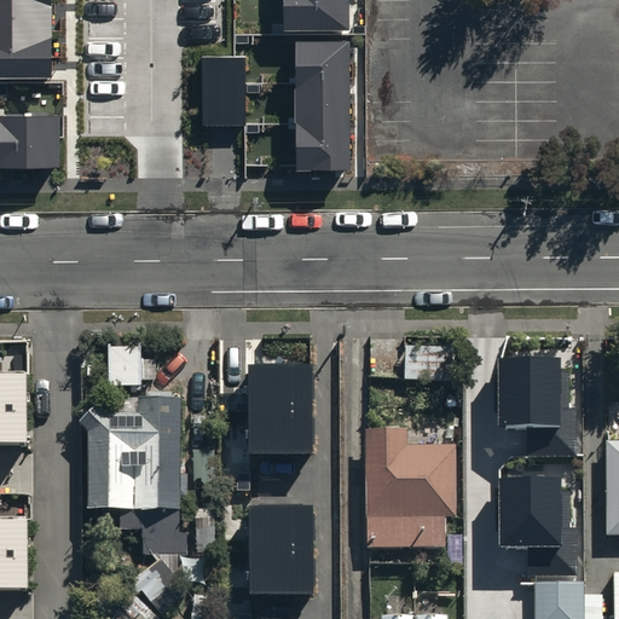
[(48,0),(0,0),(0,51),(50,51),(48,0)]
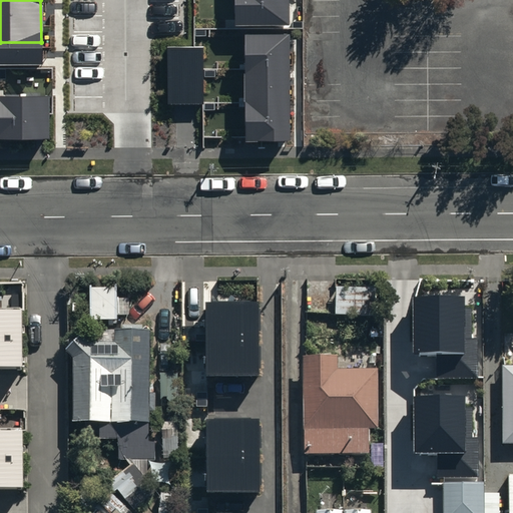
[(285,0),(232,0),(232,20),(286,20),(285,0)]
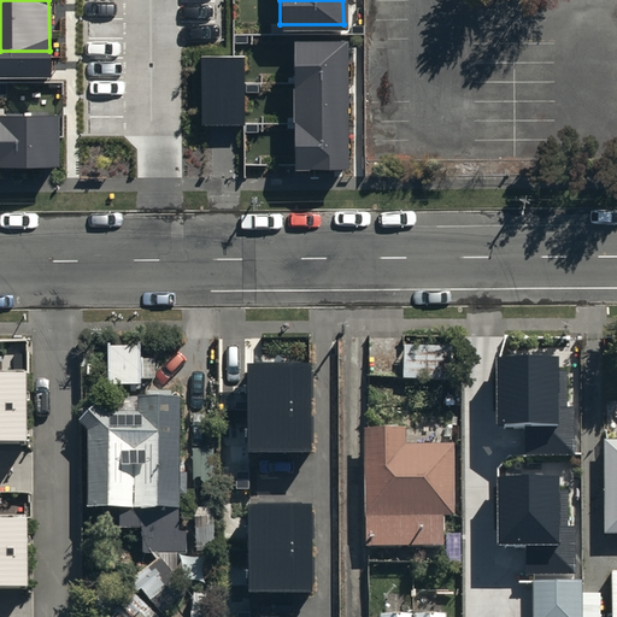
[(347,43),(293,43),(293,174),(348,174),(347,43)]
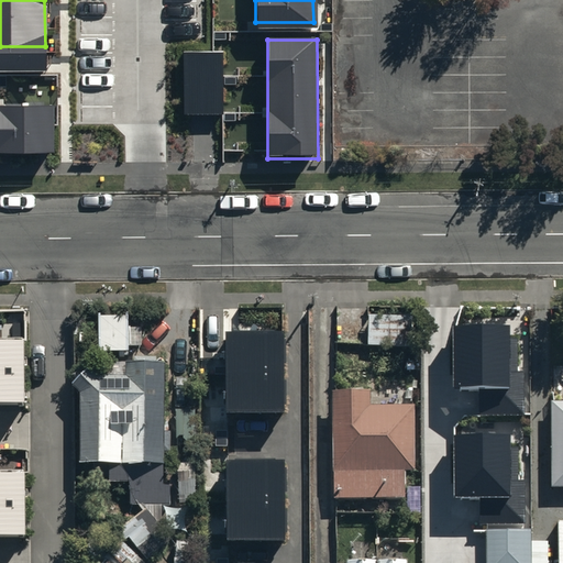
[(221,110),(220,48),(180,50),(181,111),(221,110)]
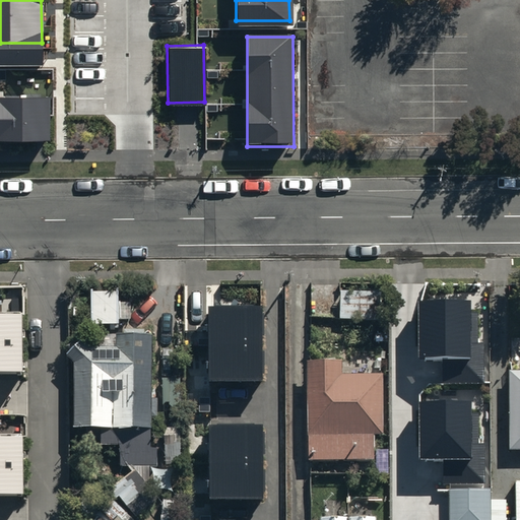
[(48,93),(0,92),(0,135),(48,135),(48,93)]
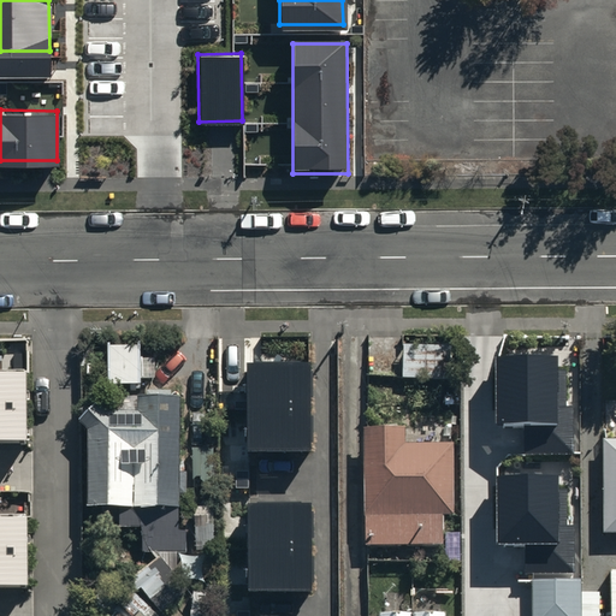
[(401,341),(400,380),(438,381),(439,342),(401,341)]
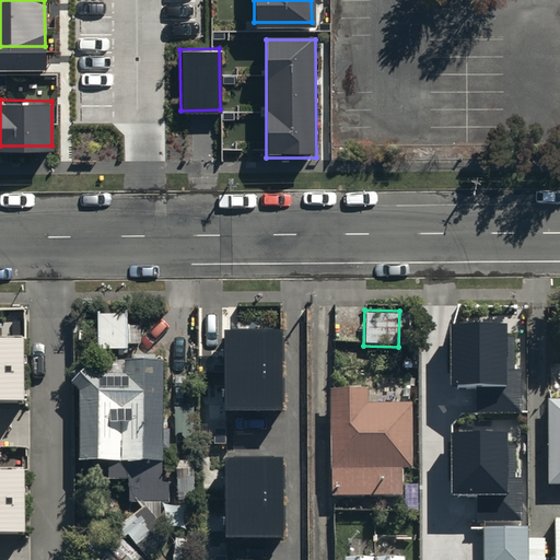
[(121,342),(126,342),(127,319),(85,319),(85,333),(93,333),(93,339),(104,339),(103,372),(96,372),(85,368),(69,382),(78,389),(77,461),(106,461),(106,479),(127,479),(127,500),(167,500),(168,459),(161,459),(162,359),(143,359),(143,356),(131,356),(131,359),(121,359),(121,342)]
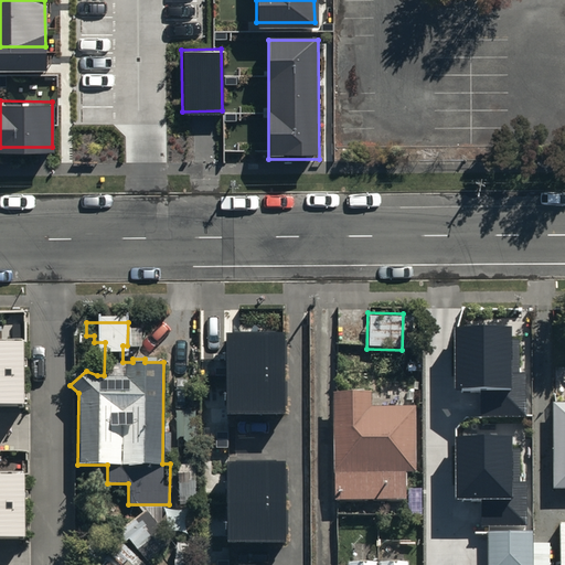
[(289,327),(216,327),(216,423),(289,423),(289,327)]
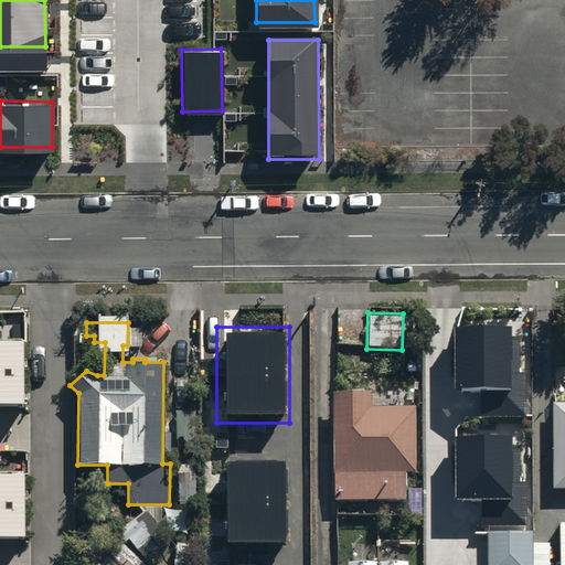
[(510,331),(457,332),(457,393),(481,393),(482,417),(526,417),(525,375),(510,375),(510,331)]
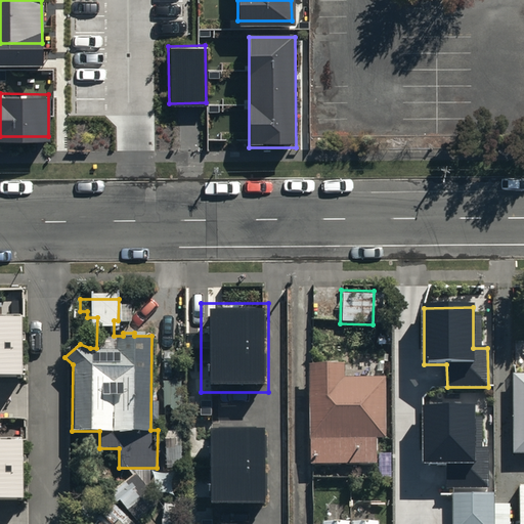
[(0,383),(24,384),(24,324),(0,324),(0,383)]
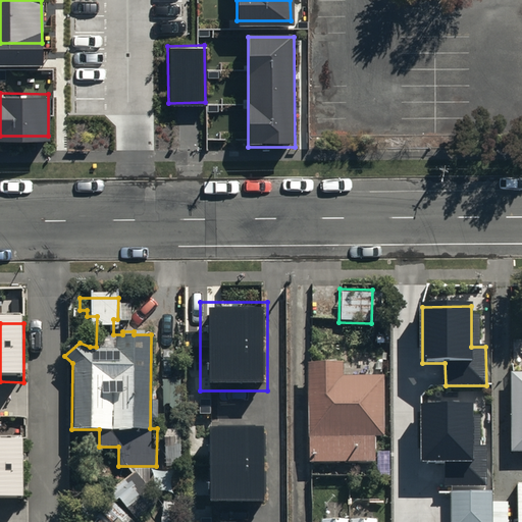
[(307,361),(307,461),(381,460),(380,375),(342,375),(342,361),(307,361)]
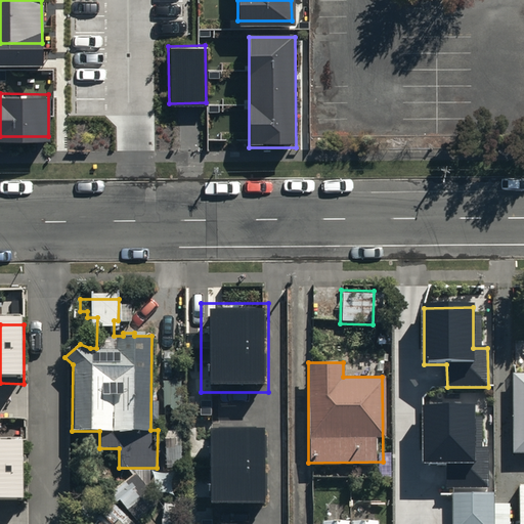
[(523,372),(512,373),(512,453),(523,453),(523,372)]
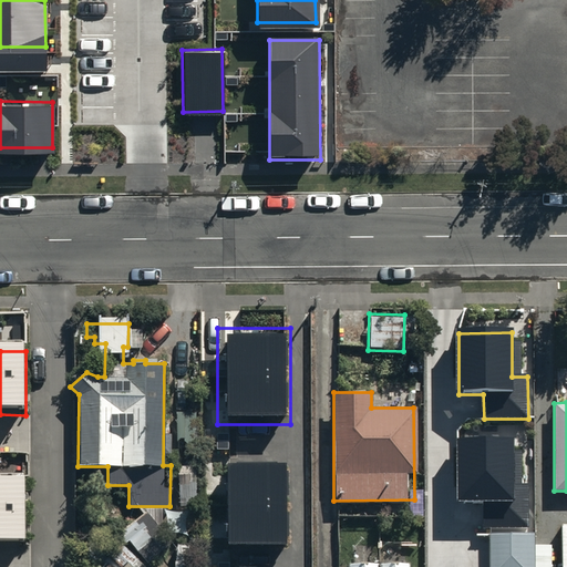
[(512,440),(459,441),(460,502),(484,502),(484,526),(528,526),(527,484),(513,484),(512,440)]
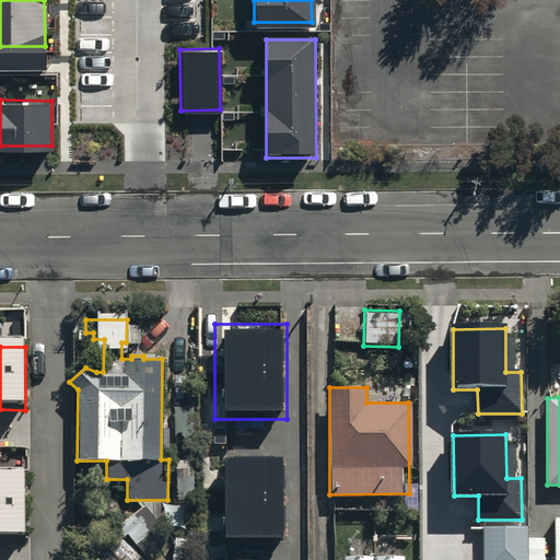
[(288,450),(216,450),(216,545),(288,545),(288,450)]
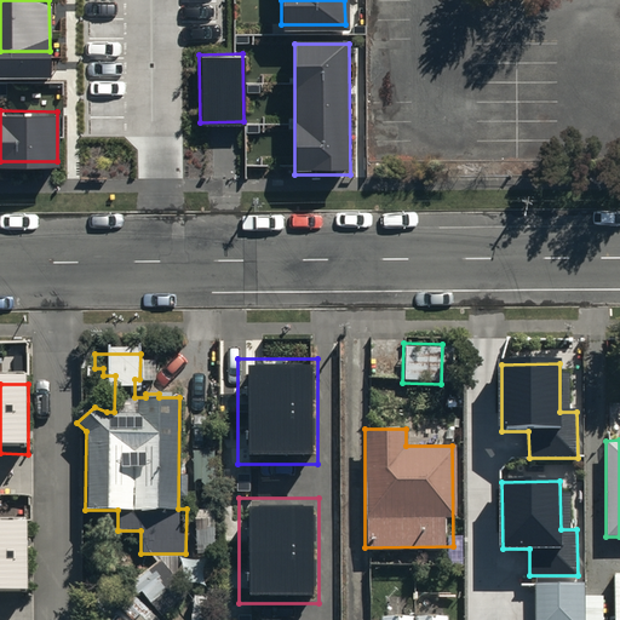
[(194,520),(194,556),(213,556),(213,520),(194,520)]
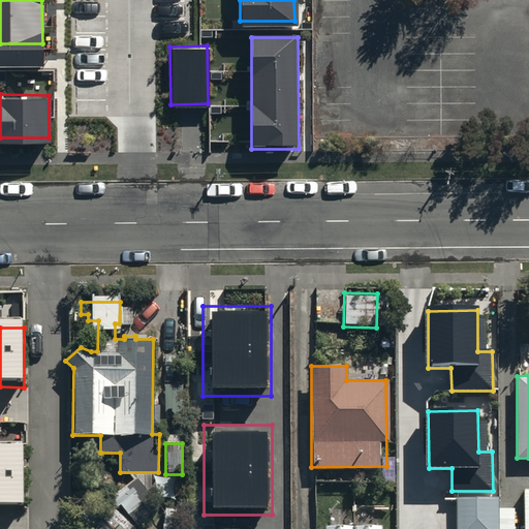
[(0,508),(24,508),(24,450),(0,450),(0,508)]
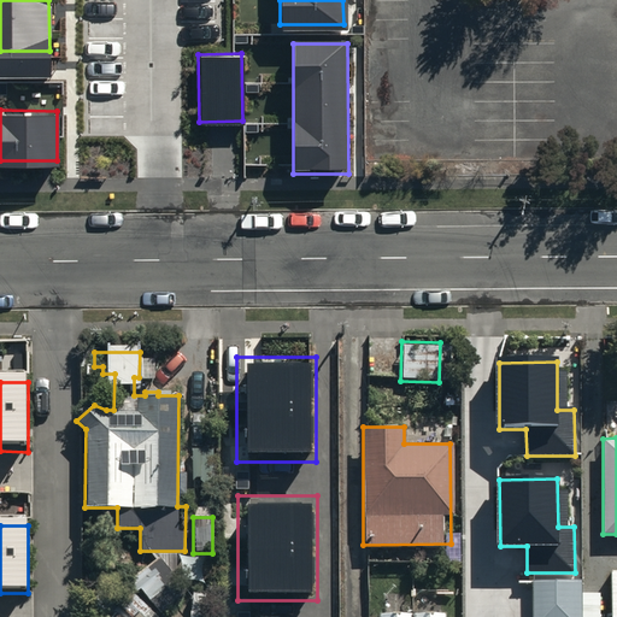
[(112,616),(156,616),(159,615),(187,591),(170,574),(175,570),(163,556),(158,559),(153,554),(125,576),(137,589),(119,609),(112,616)]
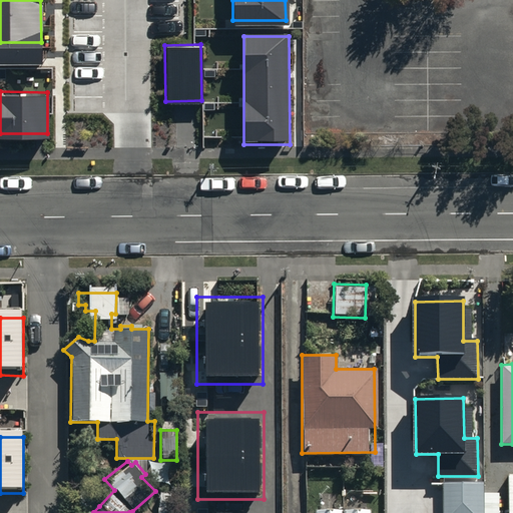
[(483,512),(483,485),(444,485),(444,512),(483,512)]
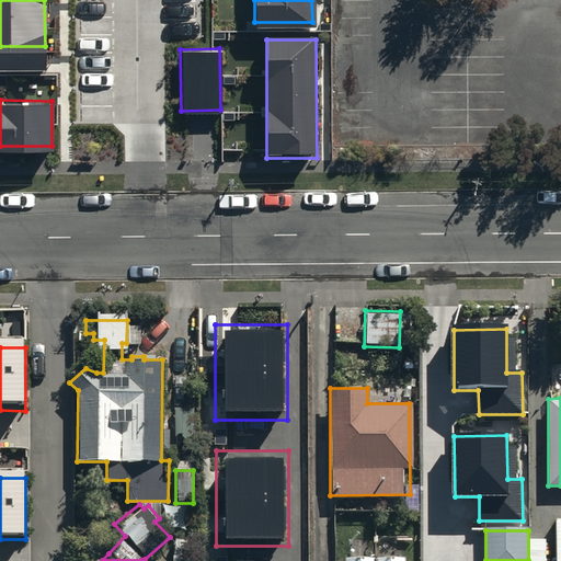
All buildings are outlined.
